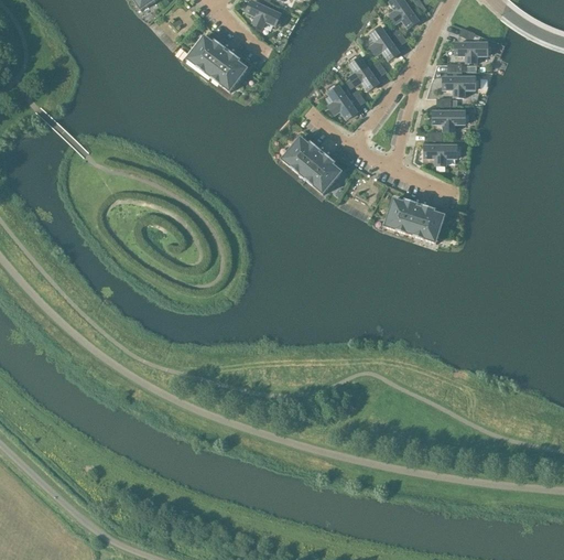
[(134,0),(141,9),(153,0),(134,0)]
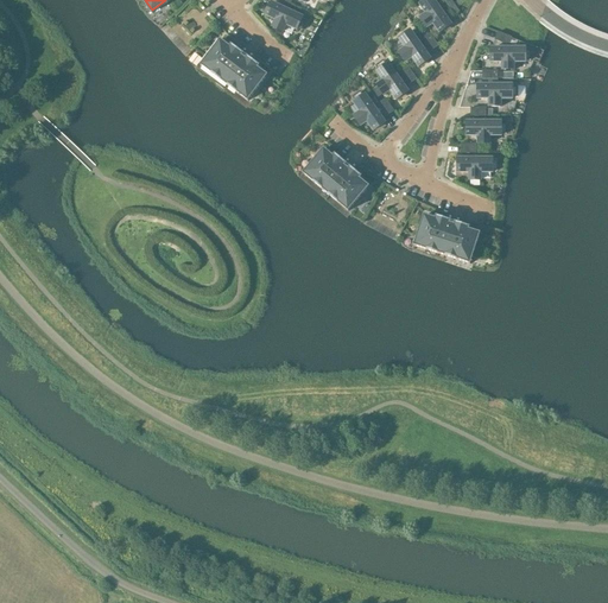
[(302,13),(274,0),(271,0),(265,11),(276,16),(272,23),(283,29),(286,21),(296,26),(297,24),(302,26),(306,17),(302,14),(302,13)]
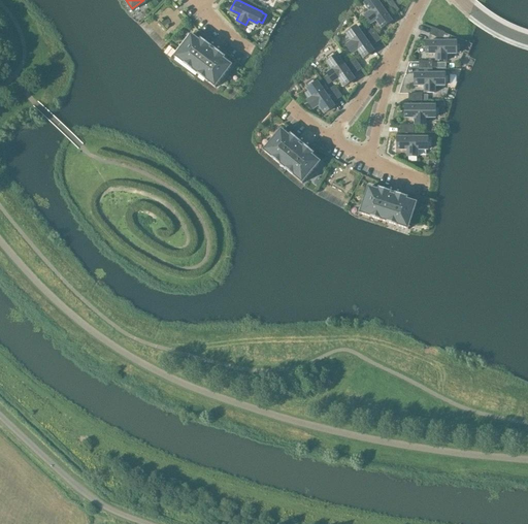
[(382,25),(392,18),(378,0),(364,0),(370,8),(364,12),(370,21),(376,17),(382,25)]
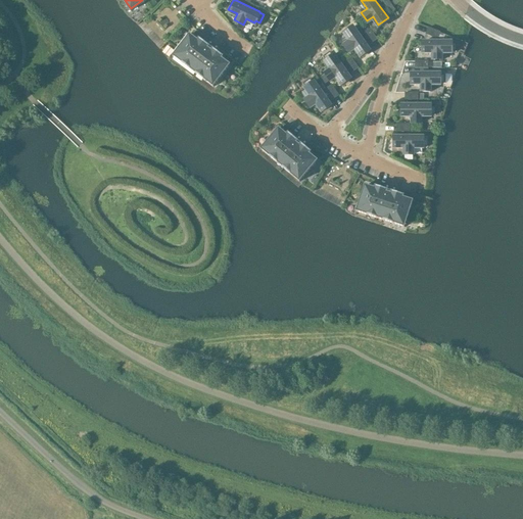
[(388,10),(394,6),(390,0),(382,0),(388,10)]
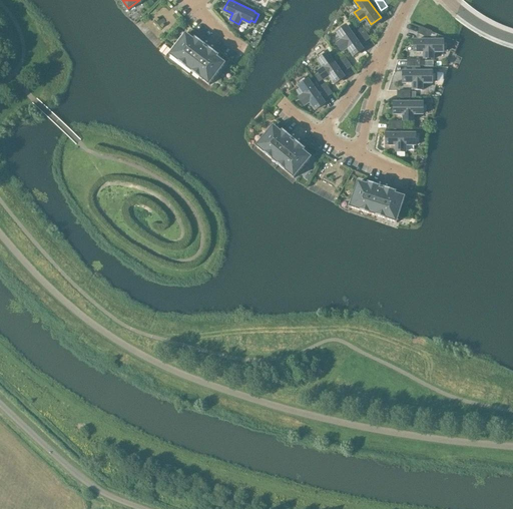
[(342,37),(337,40),(343,49),(348,45),(353,53),(363,46),(347,23),(337,29),(342,37)]
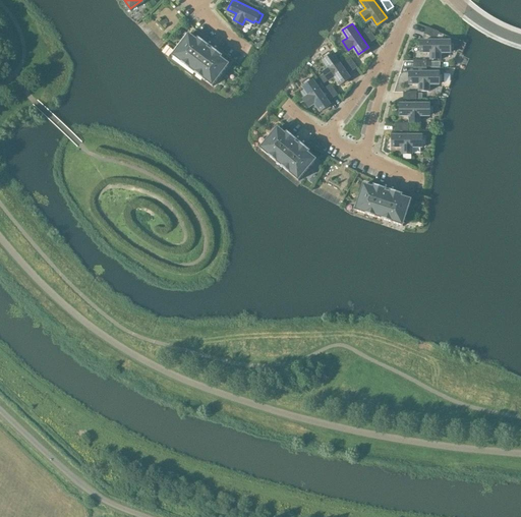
[(439,29),(426,23),(423,31),(436,36),(439,29)]
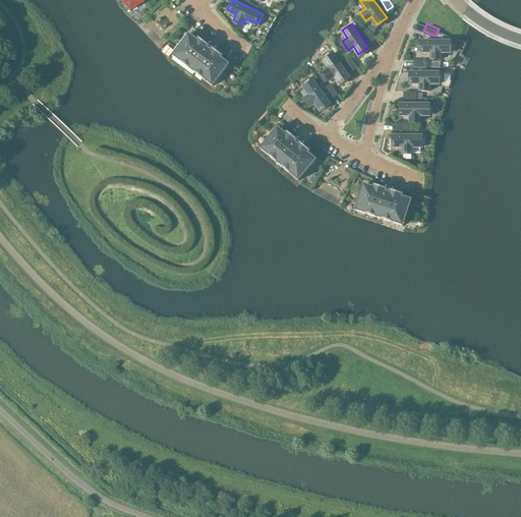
[(375,36),(368,25),(363,30),(370,40),(375,36)]
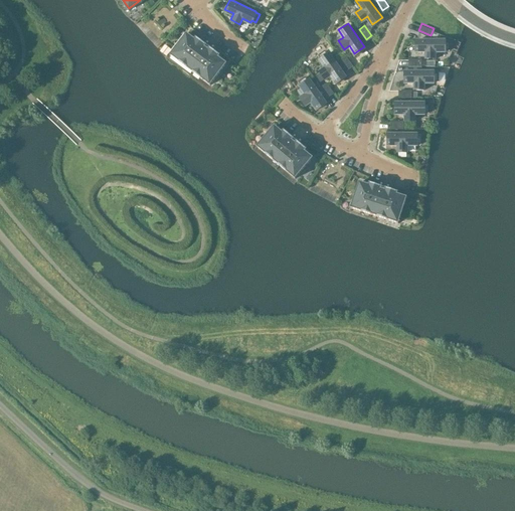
[(195,37),(187,30),(170,52),(192,69),(197,62),(192,58),(205,41),(196,35),(195,37)]
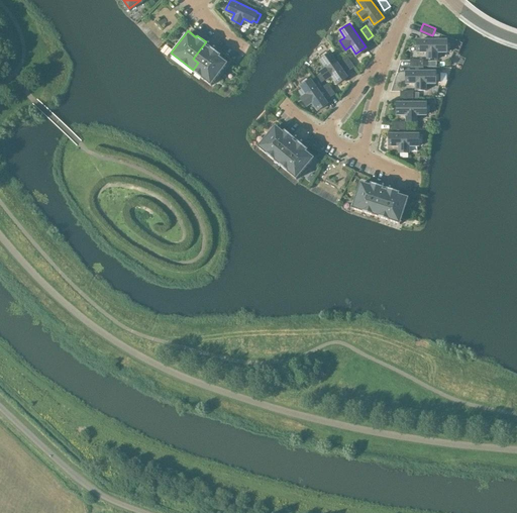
[(446,37),(417,37),(417,49),(427,49),(427,56),(437,56),(437,49),(446,49),(446,47),(451,47),(451,39),(446,39),(446,37)]
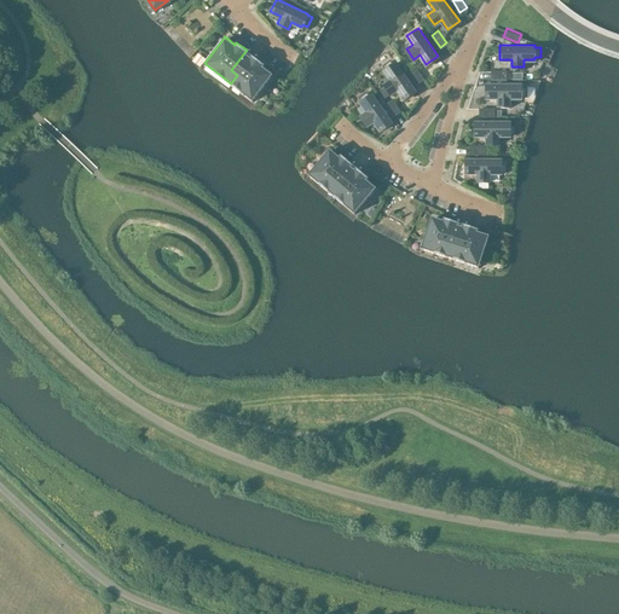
[(253,54),(247,50),(231,70),(237,75),(253,54)]
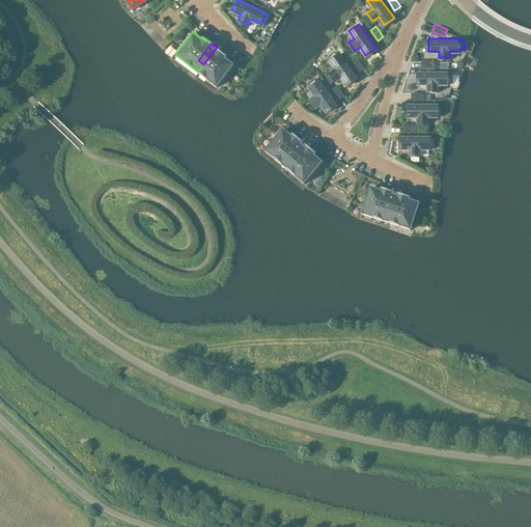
[(226,54),(217,47),(203,64),(198,72),(217,85),(233,62),(225,56),(226,54)]
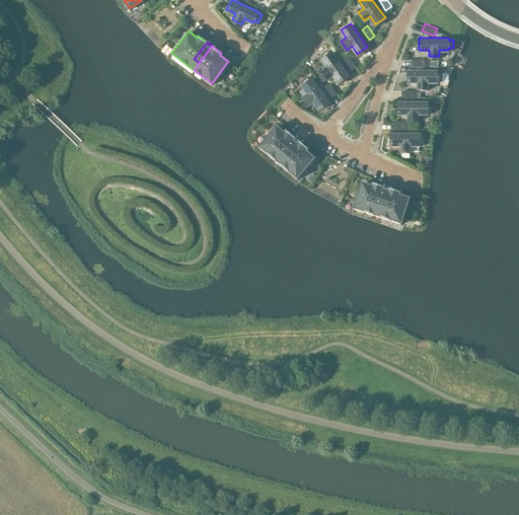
[(321,69),(327,78),(332,74),(339,81),(348,74),(331,51),(329,52),(327,48),(320,53),(323,57),(321,58),(326,65),(321,69)]
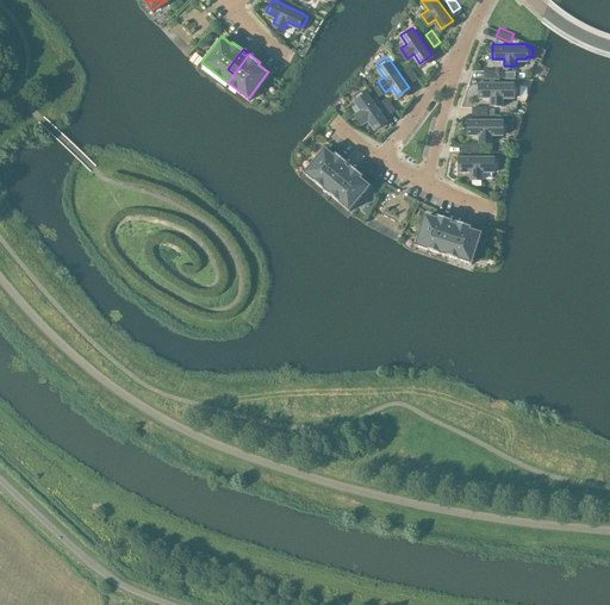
[(418,75),(409,63),(403,68),(411,80),(418,75)]
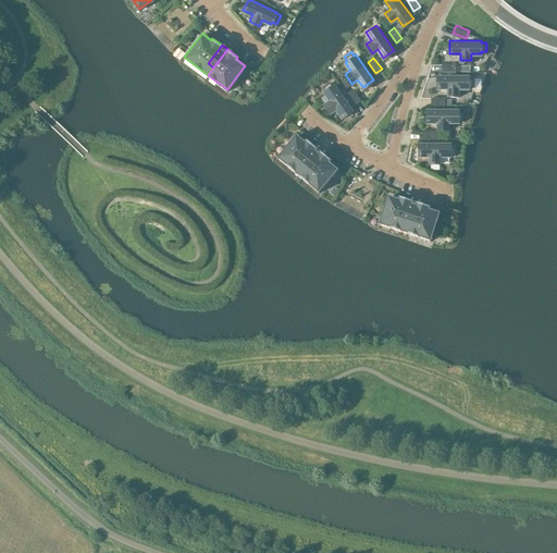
[(459,94),(459,87),(469,87),(469,85),(474,85),(474,76),(469,76),(469,74),(437,74),(437,87),(447,87),(447,94),(459,94)]
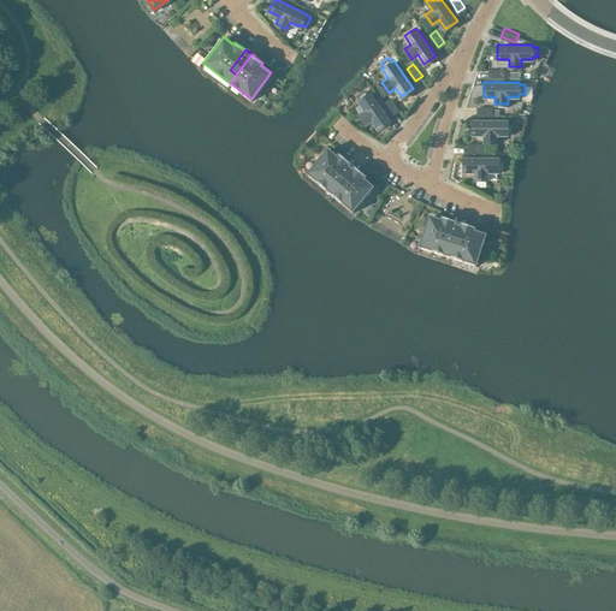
[(378,128),(390,120),(371,92),(368,93),(365,88),(357,94),(360,99),(359,100),(365,108),(359,113),(366,124),(372,119),(378,128)]
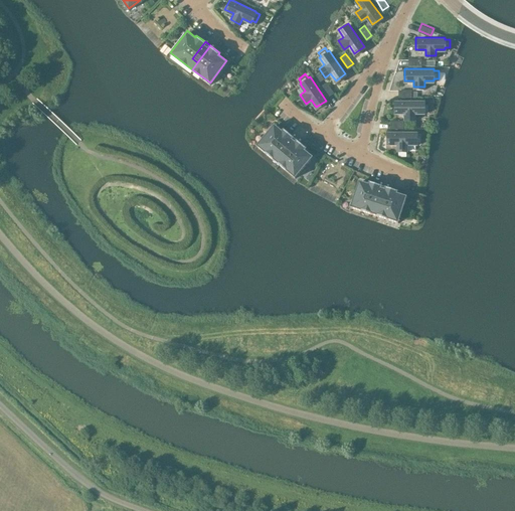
[(333,91),(326,80),(320,84),(328,95),(333,91)]
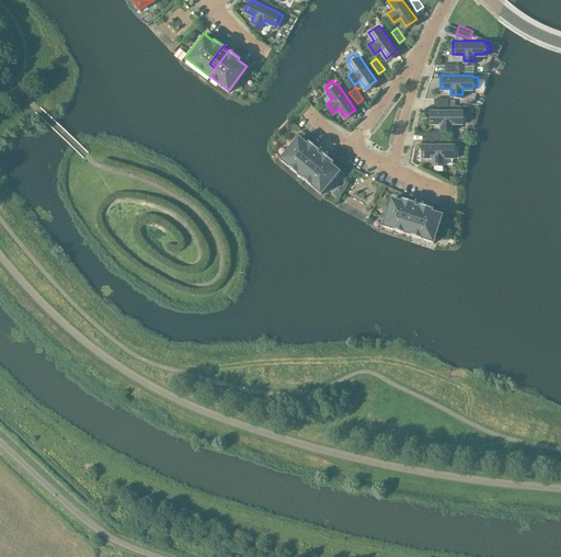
[(451,128),(453,122),(462,122),(462,120),(467,120),(467,111),(462,111),(462,109),(431,109),(431,122),(441,122),(441,128),(451,128)]
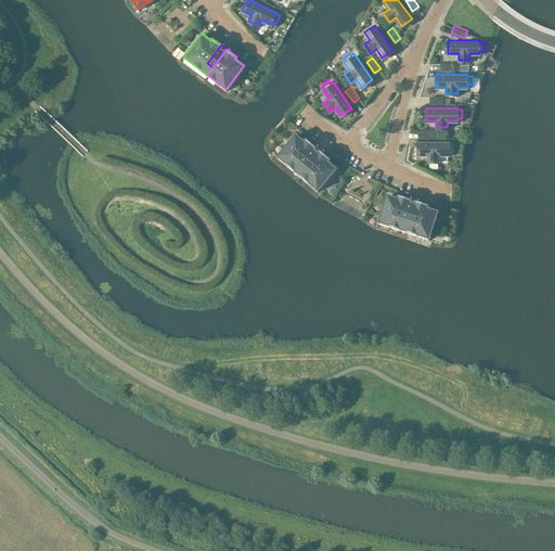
[(304,140),(296,132),(276,155),(300,175),(306,167),(300,163),(314,145),(306,138),(304,140)]
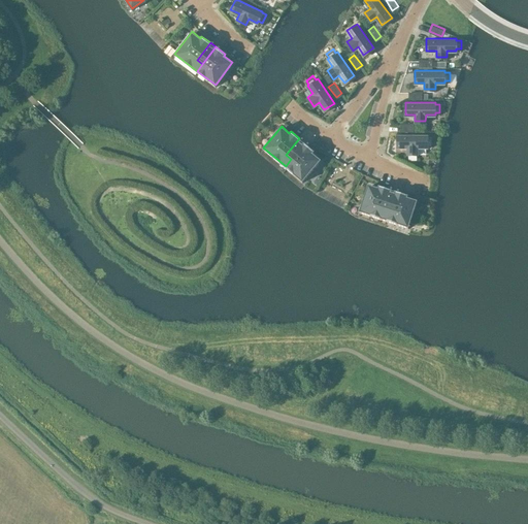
[(432,144),(432,136),(427,136),(427,134),(398,134),(398,146),(407,146),(407,153),(418,153),(418,146),(427,146),(427,144),(432,144)]
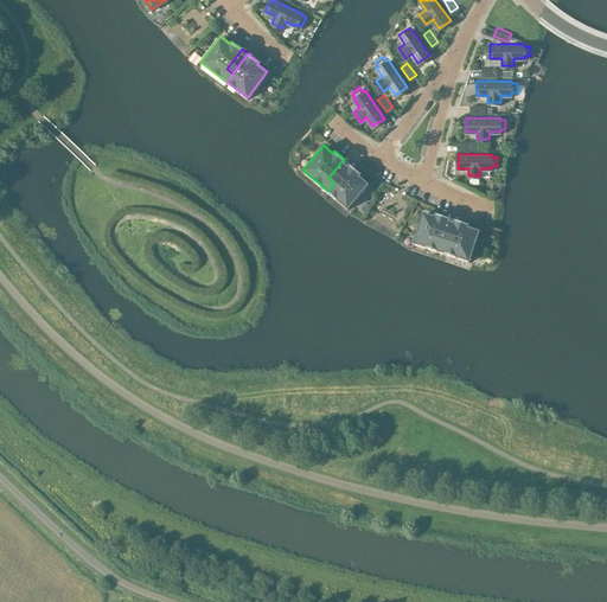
[(350,164),(344,159),(328,178),(334,183),(350,164)]
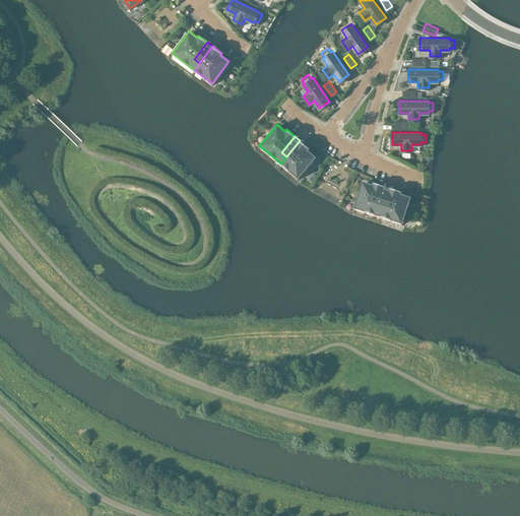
[(298,178),(315,156),(308,149),(309,148),(300,140),(286,156),(281,164),(298,178)]
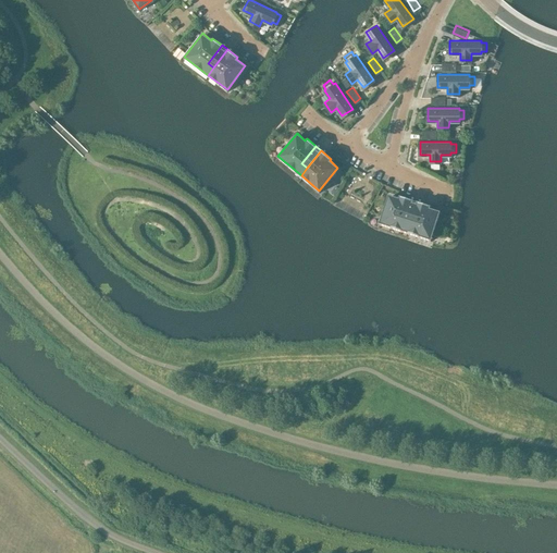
[(335,183),(330,189),(333,193),(338,185),(335,183)]
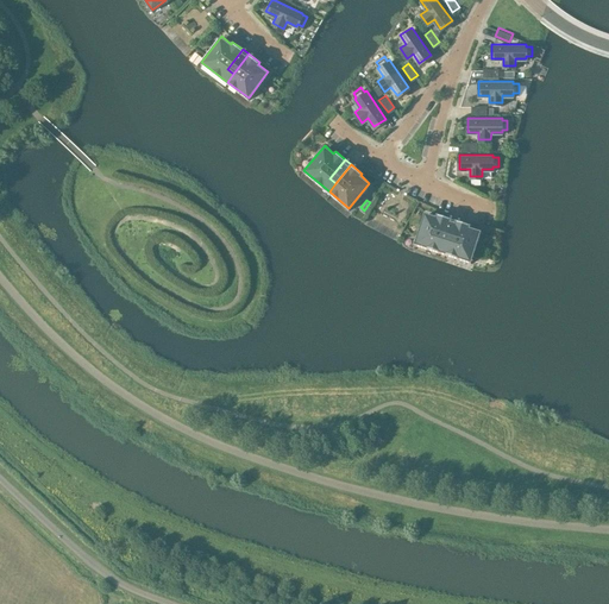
[(450,216),(437,213),(437,215),(425,212),(415,243),(446,252),(450,243),(441,240),(450,216)]
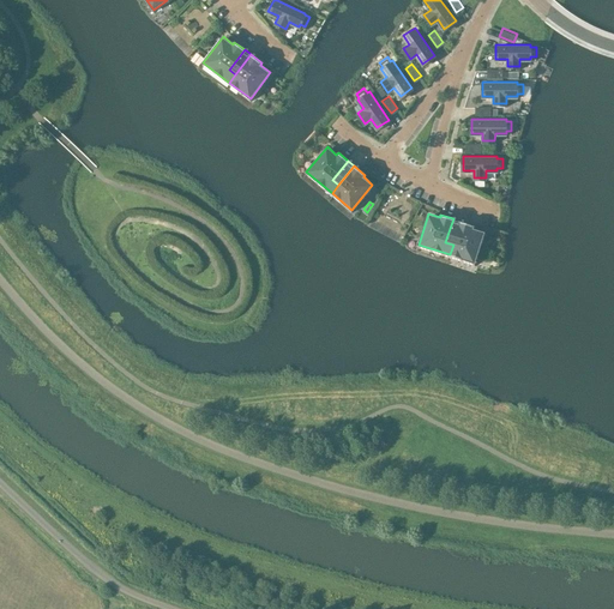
[(461,221),(453,218),(445,242),(453,245),(461,221)]
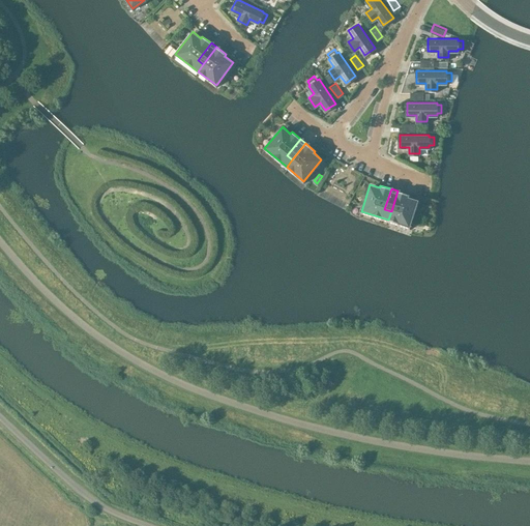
[(418,200),(408,197),(409,195),(398,191),(391,211),(388,220),(410,227),(418,200)]
